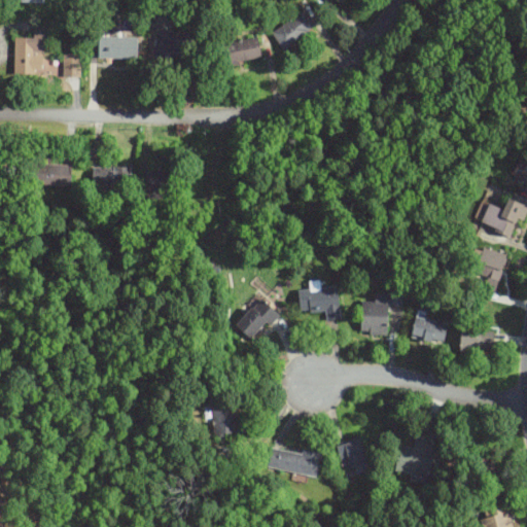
[(270,31),(282,48),(316,26),(304,8),(270,31)]
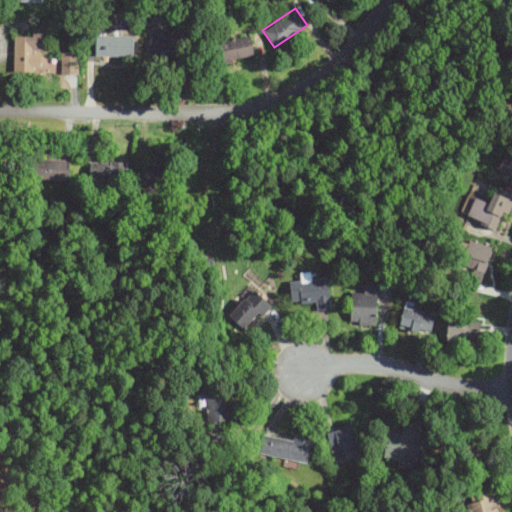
[(13,69),(42,69),(42,28),(31,28),(31,35),(13,35),(13,69)]
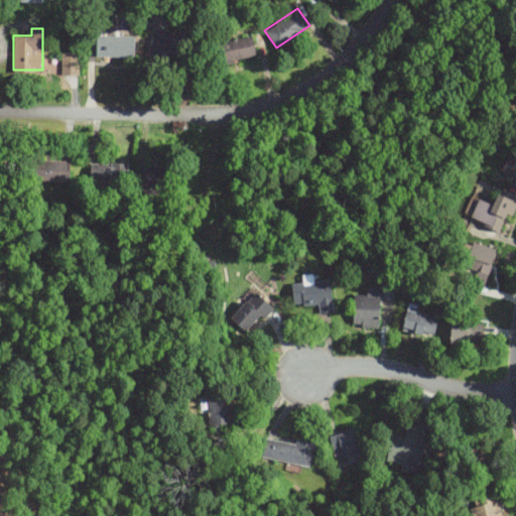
[(95,55),(133,55),(134,35),(96,34),(95,55)]
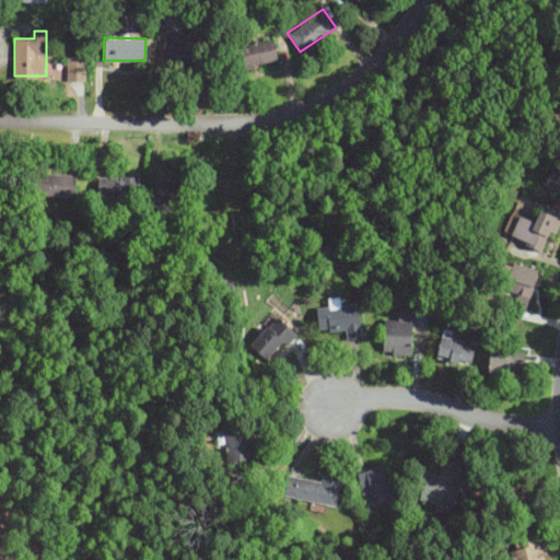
[(241,66),(275,63),(273,39),(238,43),(241,66)]
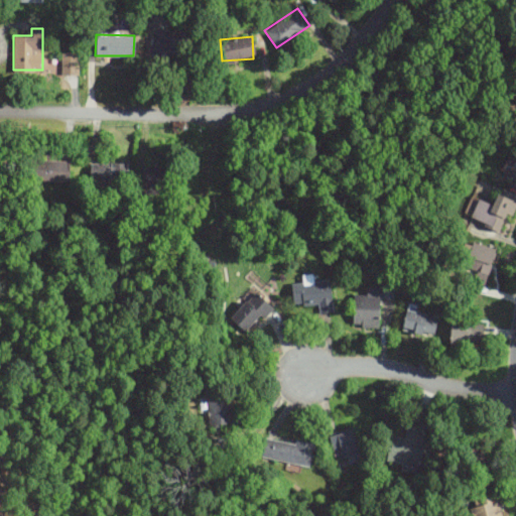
[(69,180),(70,160),(33,158),(32,179),(69,180)]
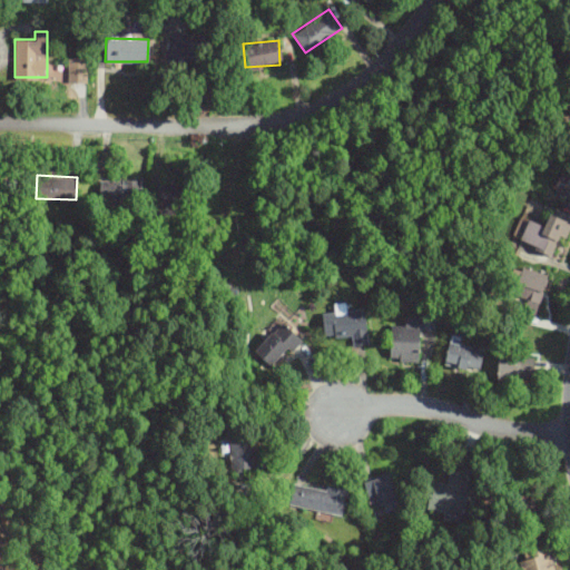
[(99,179),(99,203),(141,203),(140,179),(99,179)]
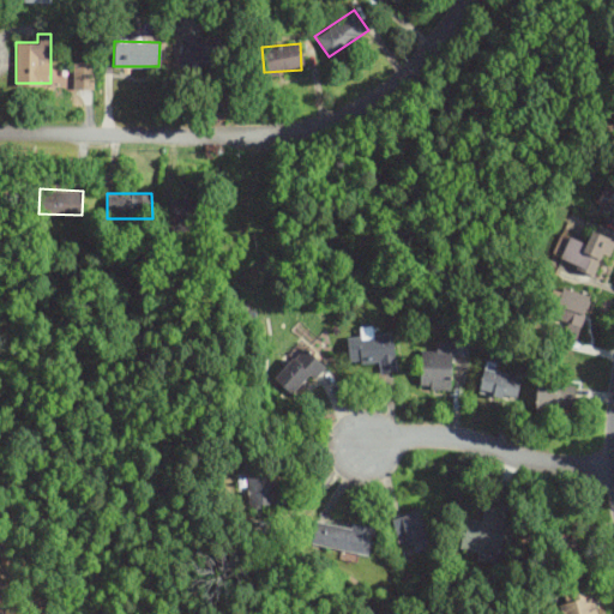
[(599,212),(613,221),(613,198),(609,196),(599,212)]
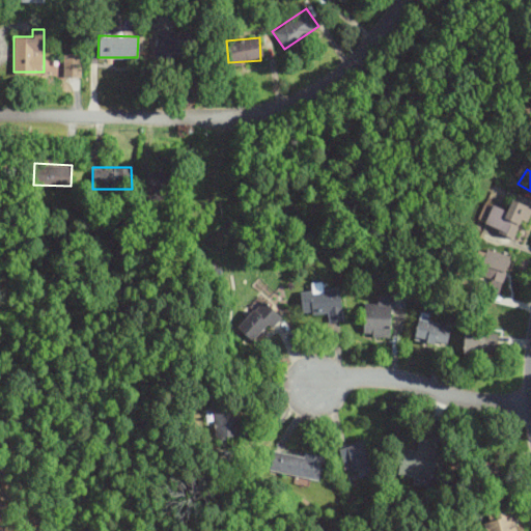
[(165,191),(166,173),(146,172),(146,191),(165,191)]
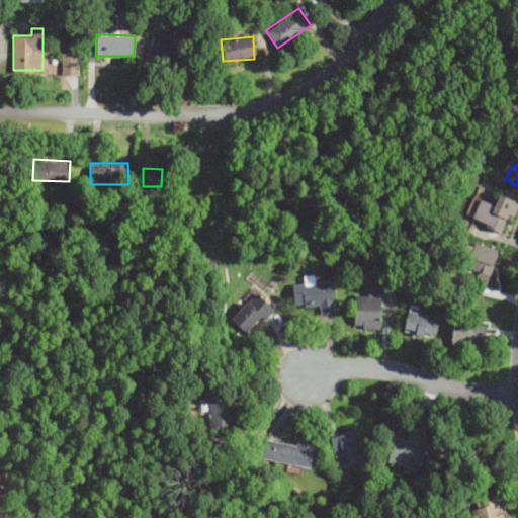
[(517,204),(517,201),(498,194),(494,204),(472,196),(465,217),(502,229),(508,213),(514,216),(517,204)]
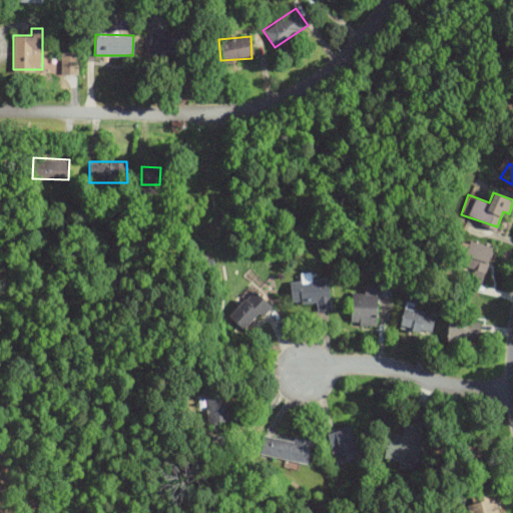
[(461,272),(486,279),(495,247),(470,239),(461,272)]
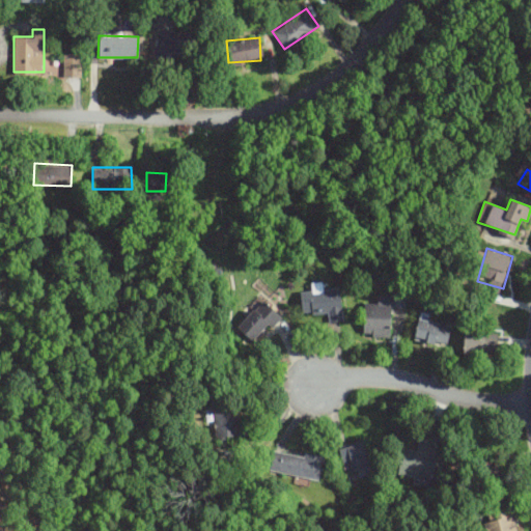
[(325,322),(344,320),(342,290),(331,290),(330,281),(311,282),(311,292),(302,294),(303,313),(325,312),(325,322)]
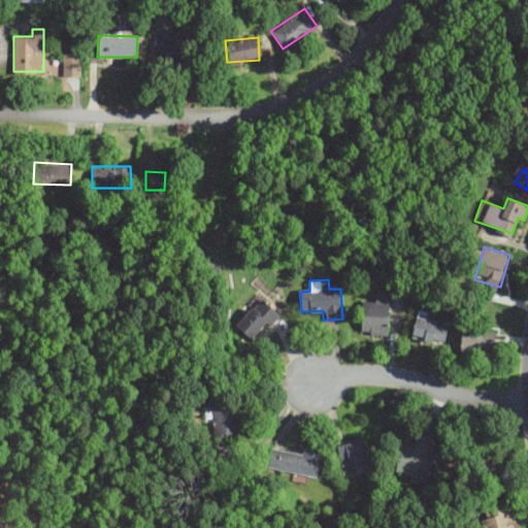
[(392,334),(392,306),(404,306),(404,292),(373,292),(373,301),(362,301),(362,334),(392,334)]
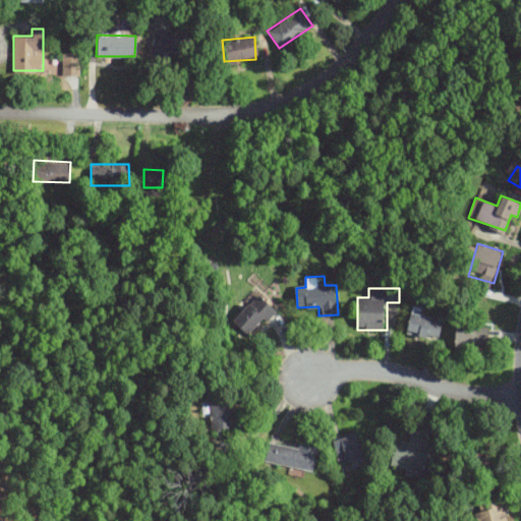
[(250,338),(278,310),(259,292),(232,320),(250,338)]
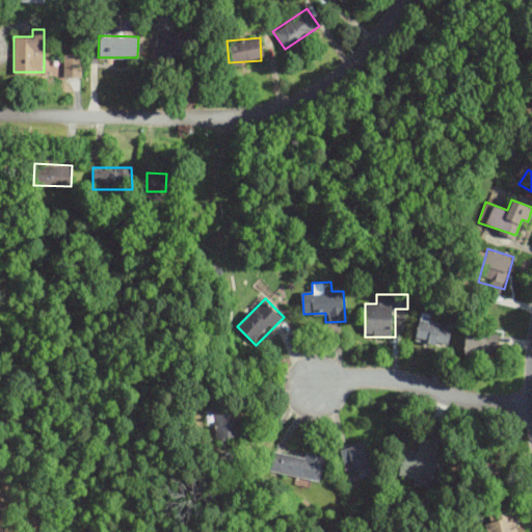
[(415,340),(450,346),(454,325),(419,319),(415,340)]
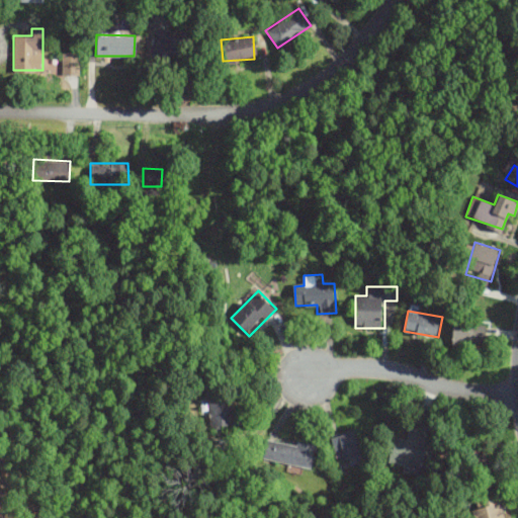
[(452,344),(491,344),(491,323),(452,323),(452,344)]
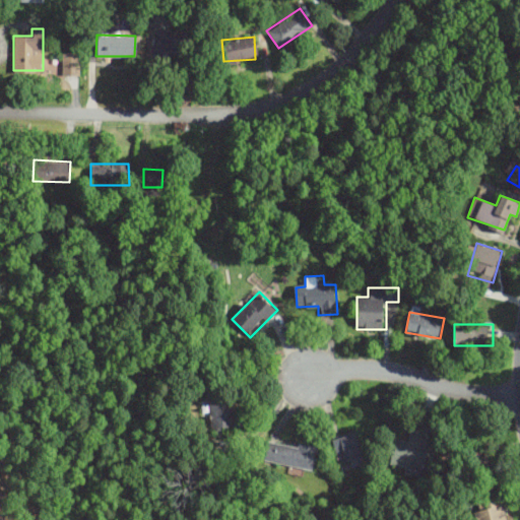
[(203,410),(211,410),(211,428),(237,427),(236,396),(203,397),(203,410)]
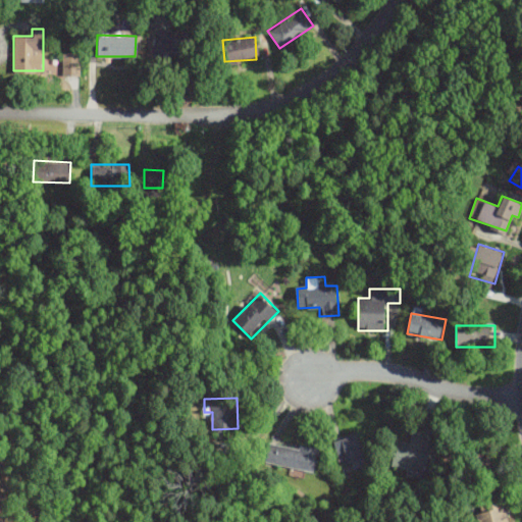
[(392,464),(425,470),(431,429),(414,426),(411,441),(396,439),(392,464)]
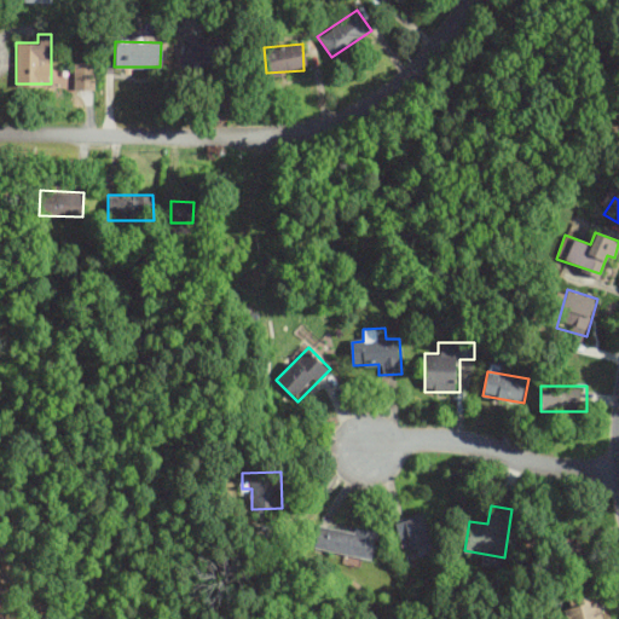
[(397,521),(404,550),(414,548),(416,556),(437,551),(427,514),(397,521)]
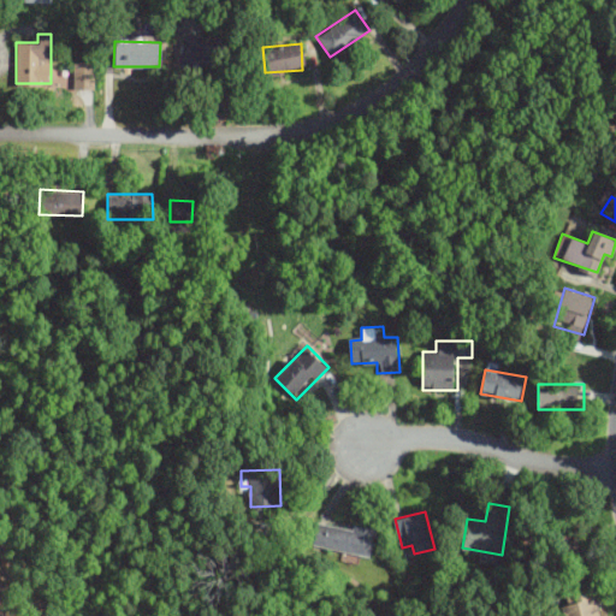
[(377,528),(319,517),(313,548),(372,558),(377,528)]
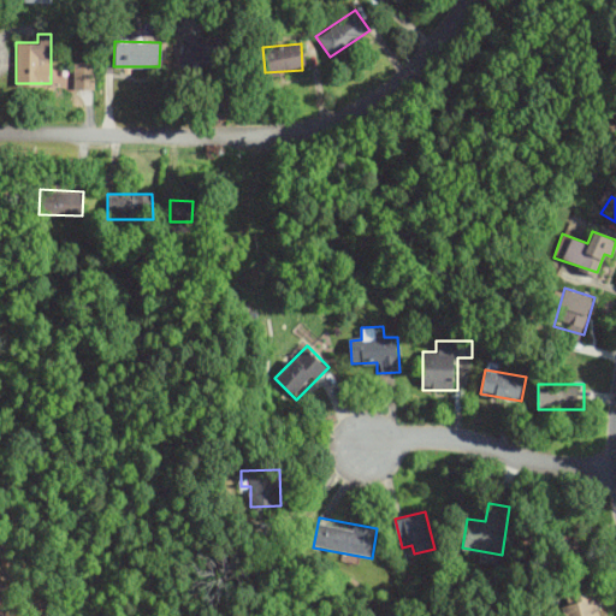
[(602,615),(596,590),(562,598),(567,615),(602,615)]
